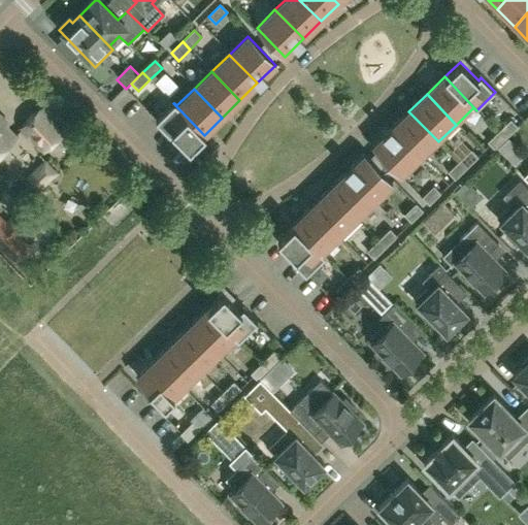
[(172,133),(174,135),(189,150),(204,135),(173,103),(155,121),(169,135),(172,133)]
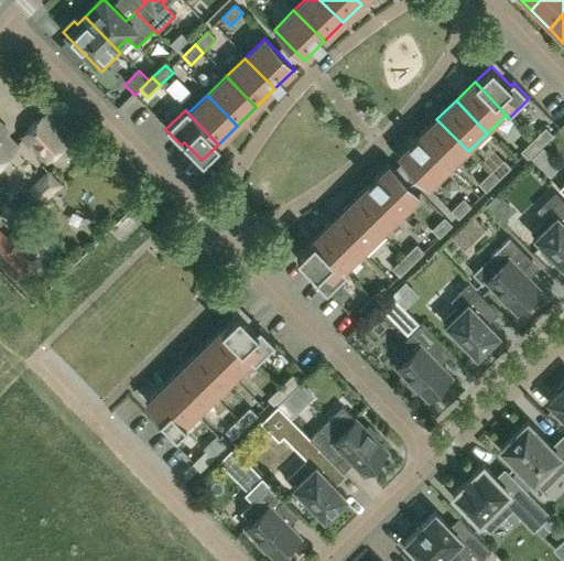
[(66,144),(42,119),(22,138),(47,163),(66,144)]
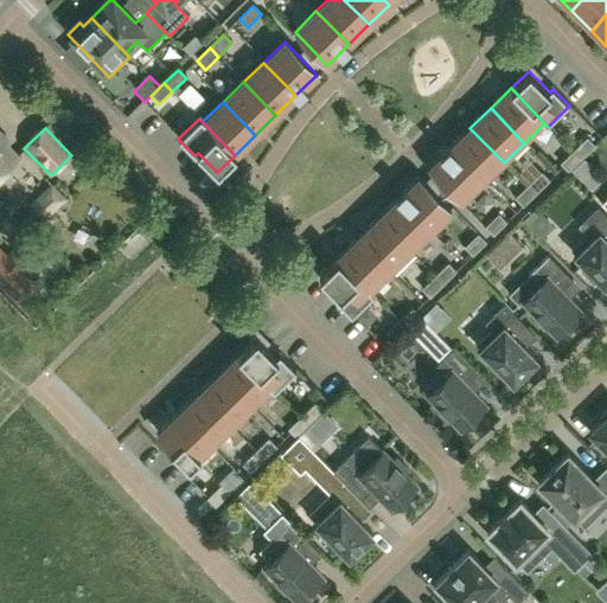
[(504,162),(470,128),(449,148),(484,183),(504,162)]
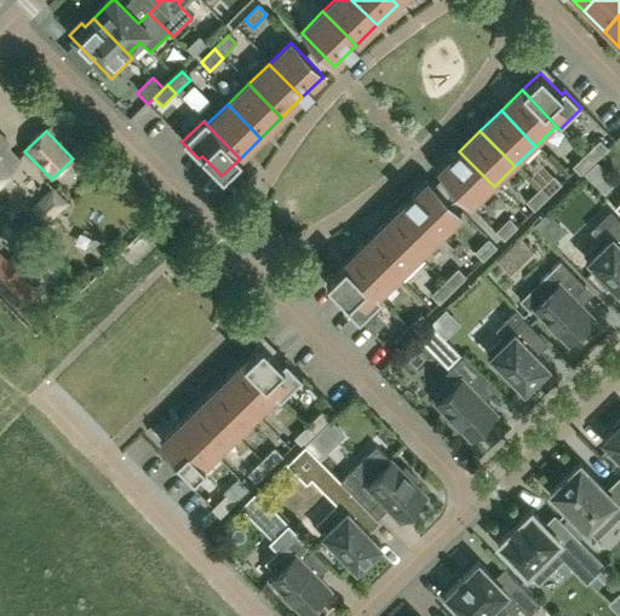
[(600,142),(585,155),(593,165),(608,151),(600,142)]
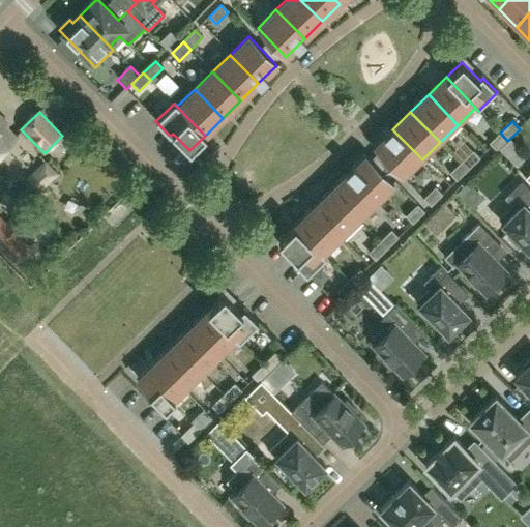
[(0,141),(9,133),(0,122),(0,141)]
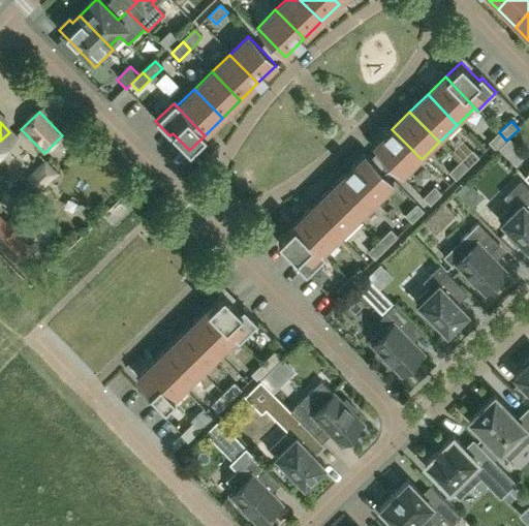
[(422,159),(392,129),(374,147),(403,177),(422,159)]
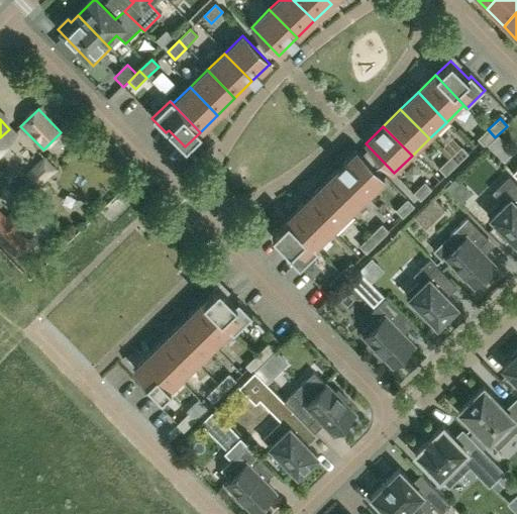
[(484,148),(495,137),(488,129),(477,140),(484,148)]
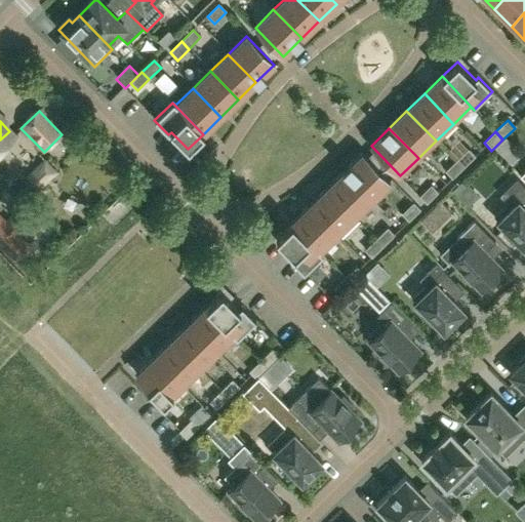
[(463,169),(475,158),(468,151),(456,162),(463,169)]
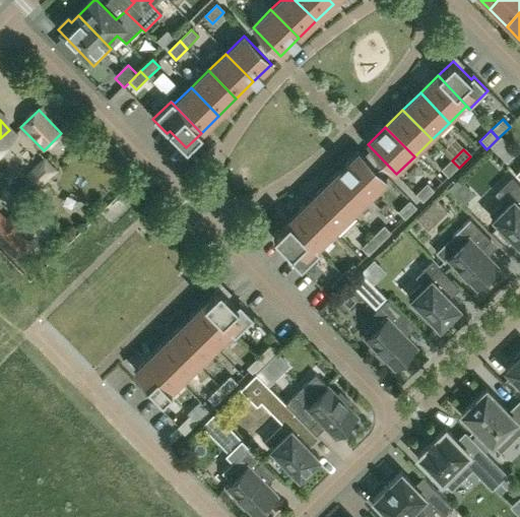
[(359,153),(340,171),(368,199),(386,182),(359,153)]
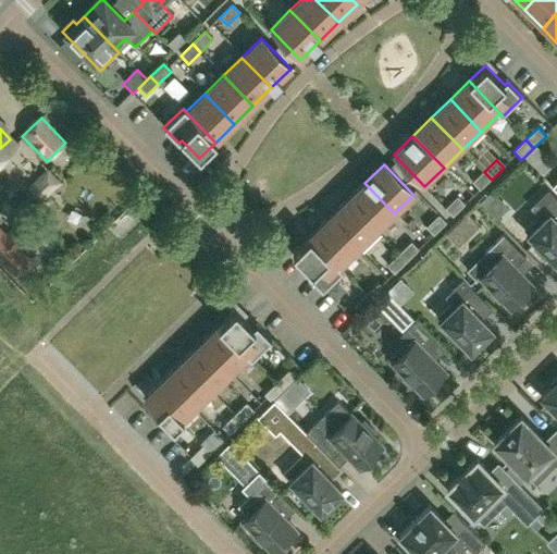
[(480,192),(492,180),(484,172),(472,183),(480,192)]
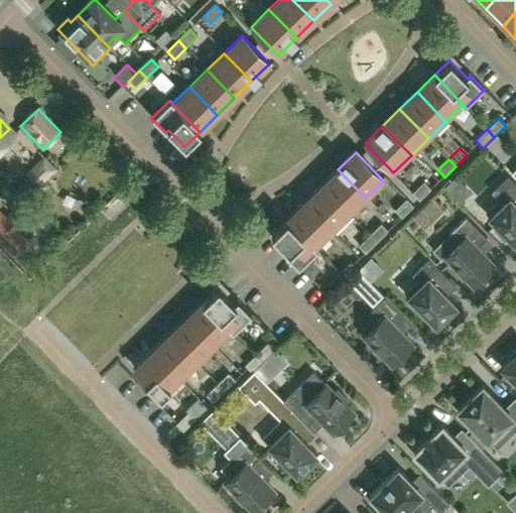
[(365,198),(338,169),(320,186),(348,215),(365,198)]
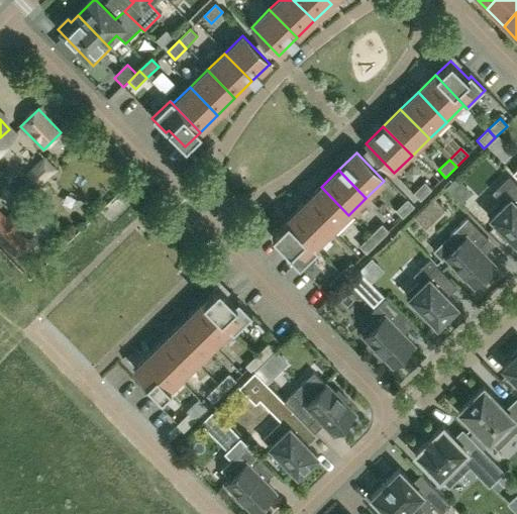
[(516,186),(509,178),(492,194),(500,202),(487,215),(499,227),(495,231),(506,241),(509,238),(516,246),(516,186)]
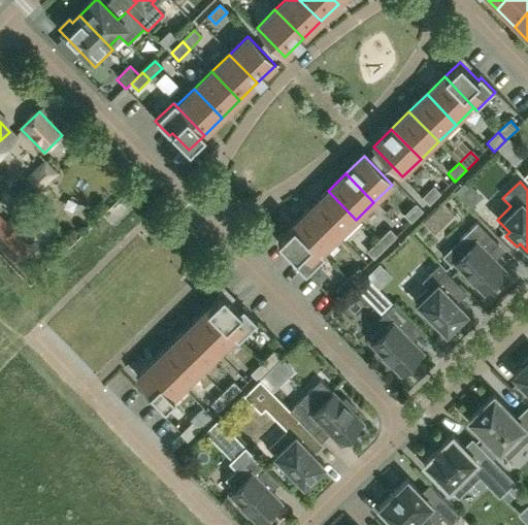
[(433,188),(421,199),(428,206),(440,195),(433,188)]
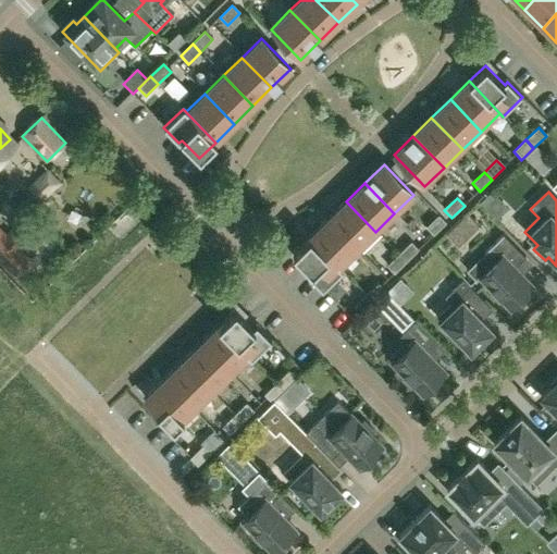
[(357,249),(375,232),(346,201),(327,220),(357,249)]
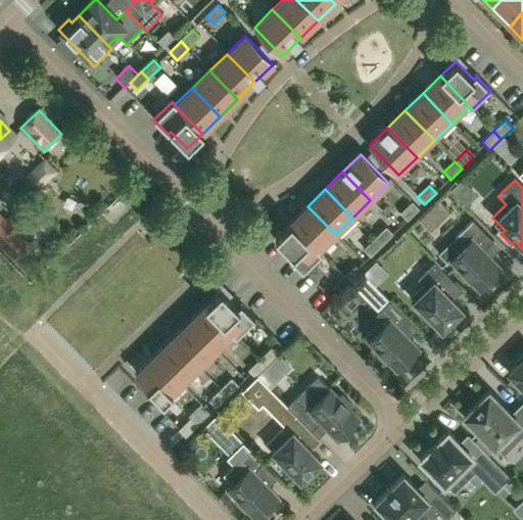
[(419,210),(412,203),(399,215),(407,222),(419,210)]
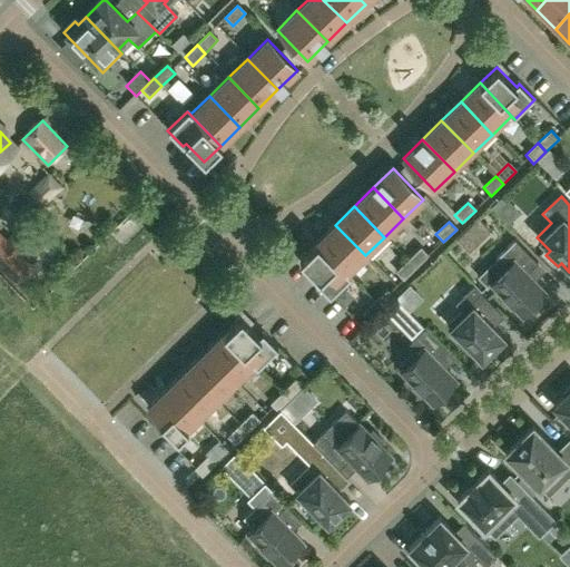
[(475,224),(469,231),(481,243),(488,236),(475,224)]
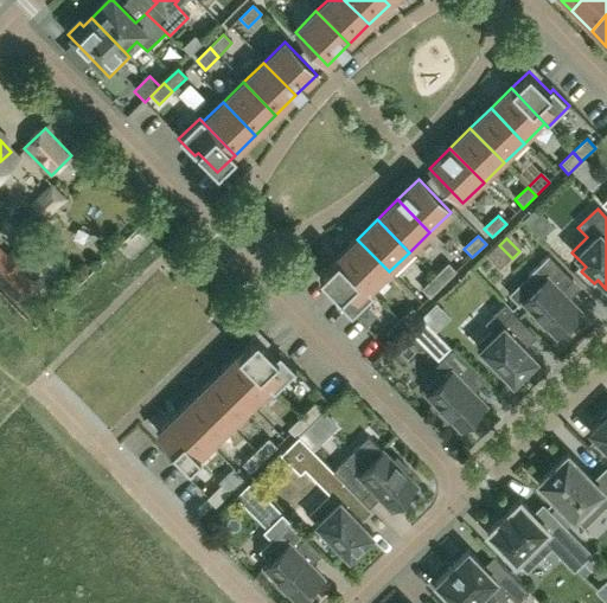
[(357,239),(337,258),(372,295),(372,294),(369,290),(389,271),(357,239)]
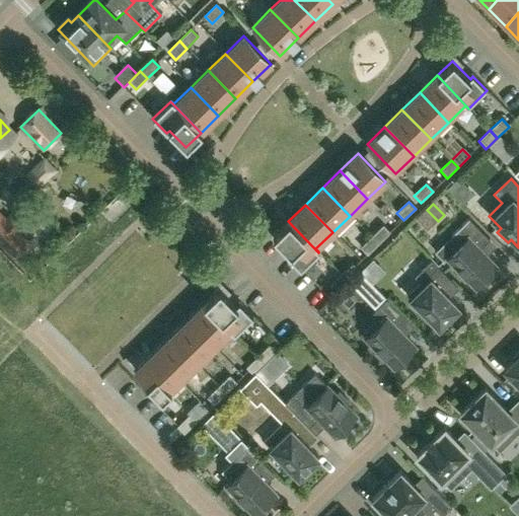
[(496,268),(486,258),(479,250),(489,241),(468,220),(451,237),(460,245),(447,259),(456,268),(452,271),(463,282),(466,279),(475,288),(485,279),(488,281),(497,272),(495,270),(496,268)]
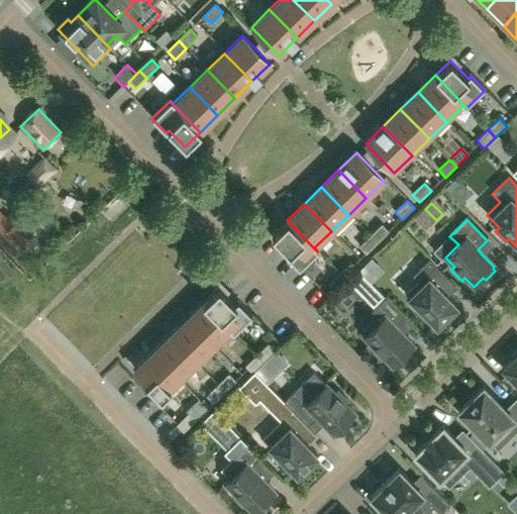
[(299,269),(317,251),(287,220),(272,235),(288,252),(285,254),(299,269)]
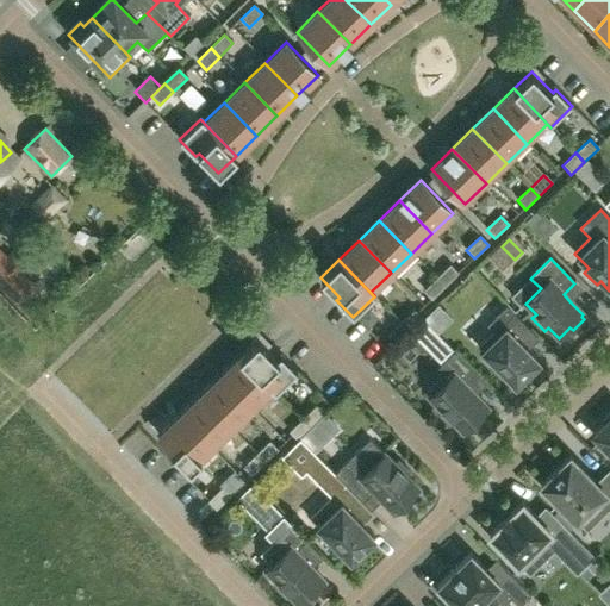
[(450,266),(436,279),(444,287),(458,274),(450,266)]
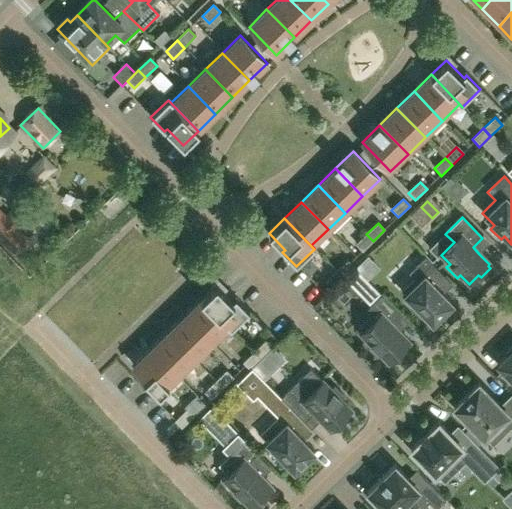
[(362,252),(373,241),(366,234),(355,245),(362,252)]
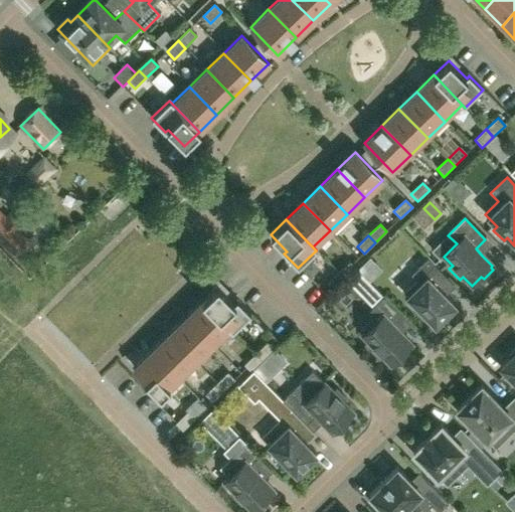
[(381,272),(369,259),(357,271),(369,283),(381,272)]
